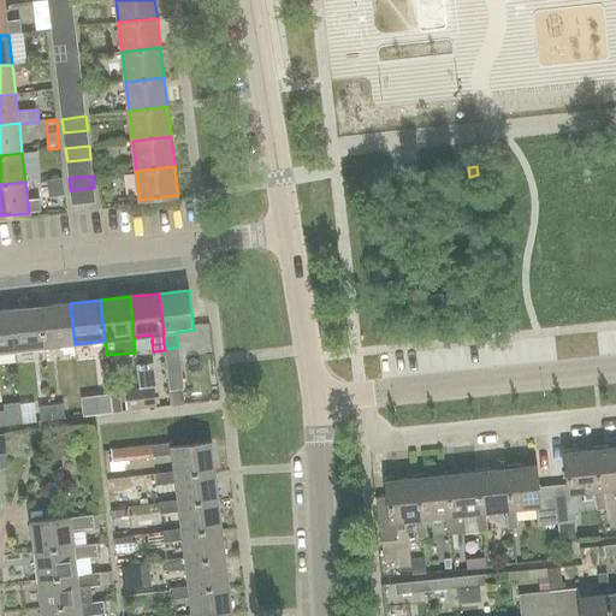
[(75,344),(70,303),(41,307),(46,348),(75,344)]
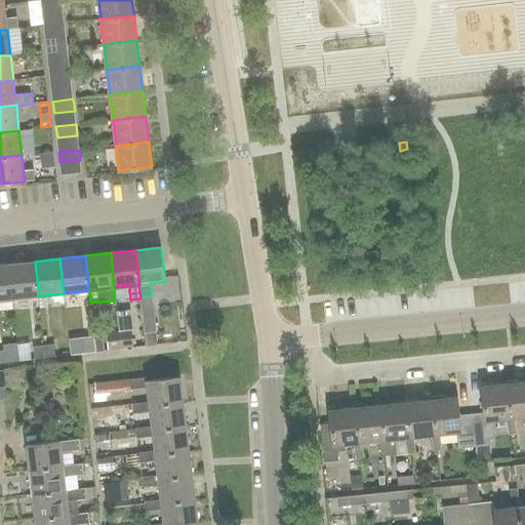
[(39,296),(35,261),(9,265),(13,298),(39,296)]
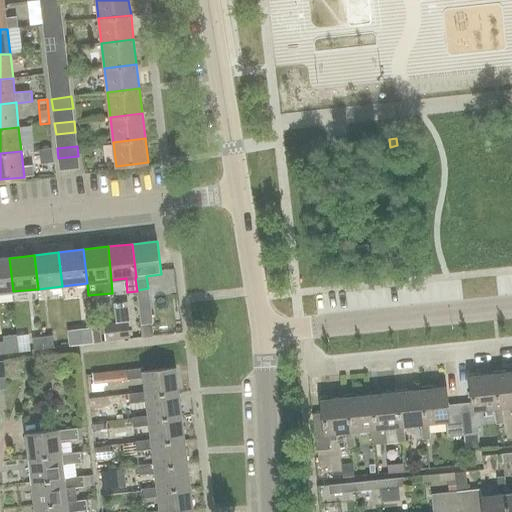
[(0,292),(13,291),(9,258),(0,258),(0,292)]
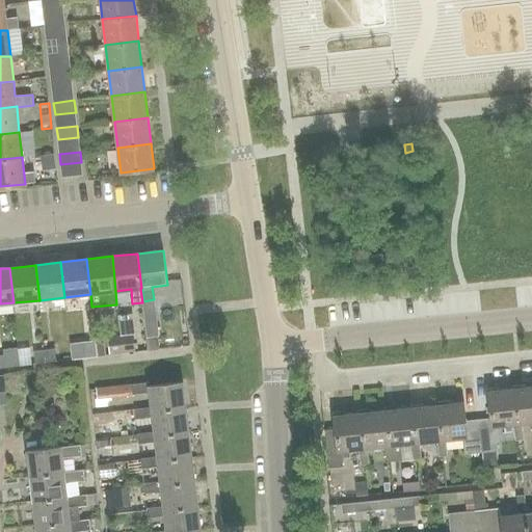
[(159,349),(157,336),(145,338),(148,350),(159,349)]
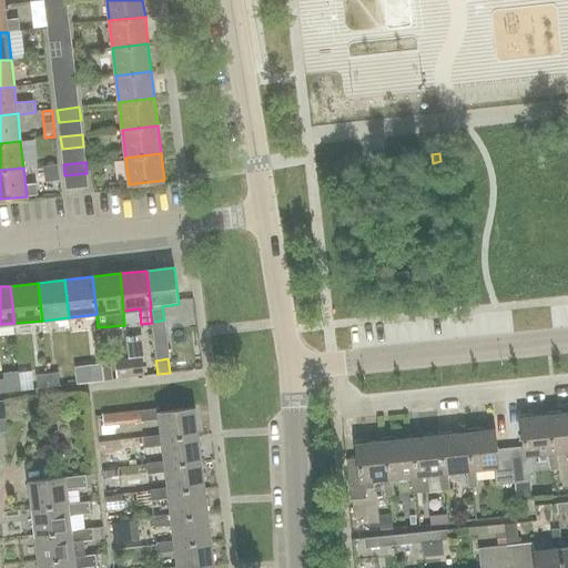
[(131,377),(145,375),(143,362),(130,363),(131,377)]
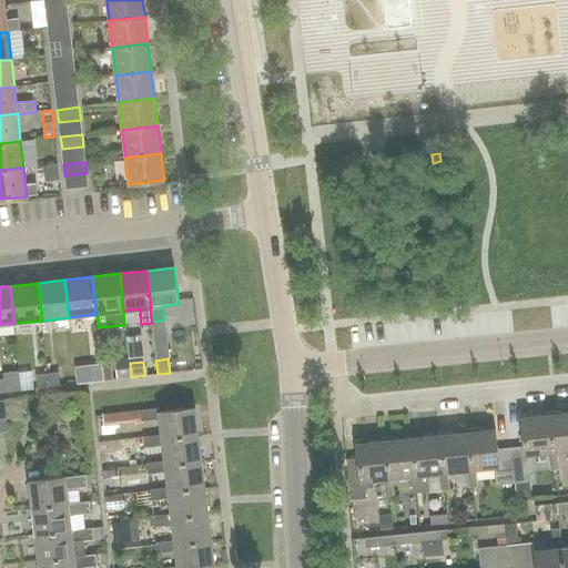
[(131,377),(130,363),(115,365),(117,378),(131,377)]
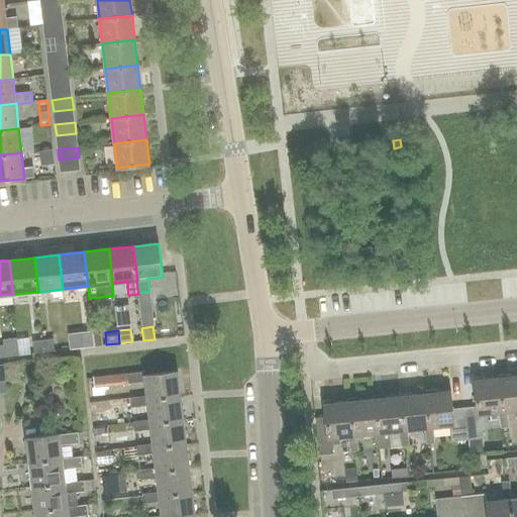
[(84,332),(86,347),(95,346),(93,331),(84,332)]
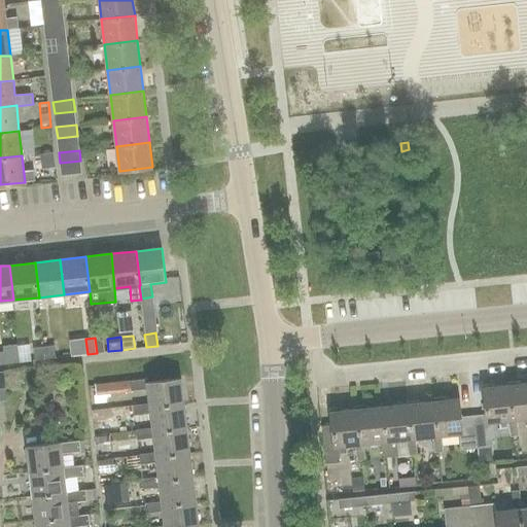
[(57,357),(55,345),(44,347),(45,359),(57,357)]
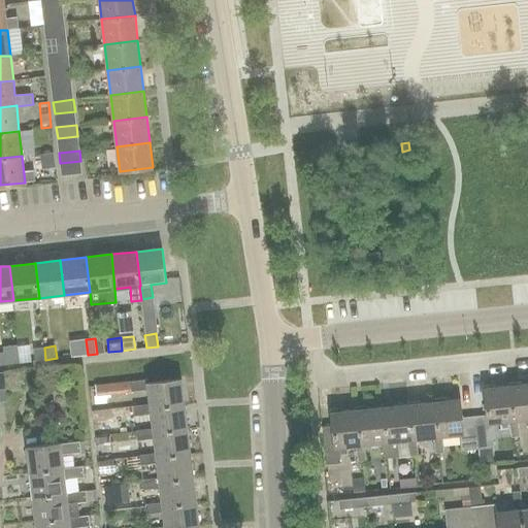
[(45,360),(44,348),(33,349),(35,361),(45,360)]
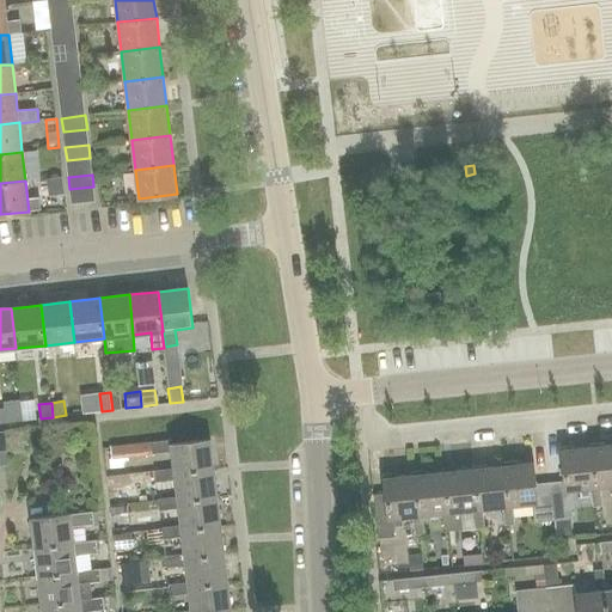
[(4,430),(0,430),(0,463),(7,463),(7,456),(29,453),(29,452),(7,454),(4,430)]
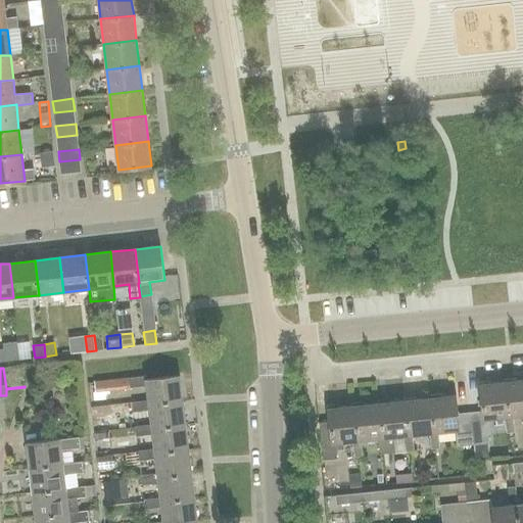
[(147,376),(130,378),(131,387),(147,385),(149,400),(149,405),(183,400),(180,375),(148,379),(147,376)]
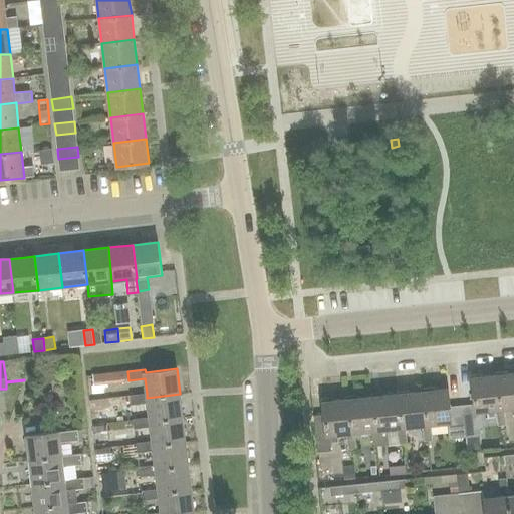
[(129,381),(129,380),(127,371),(127,370),(93,374),(94,386),(129,381)]
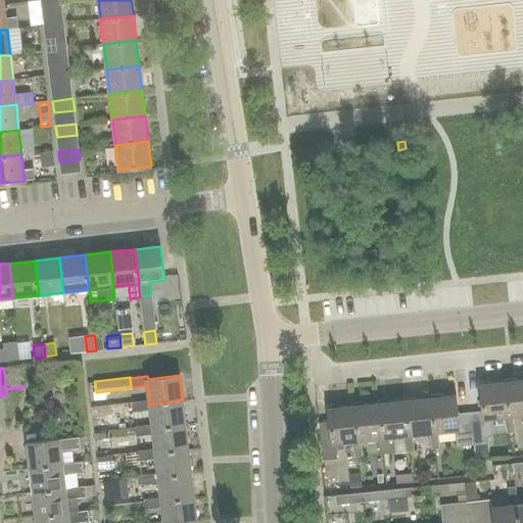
[(522,379),(505,381),(509,417),(504,417),(507,433),(515,432),(513,416),(522,415),(522,379)]
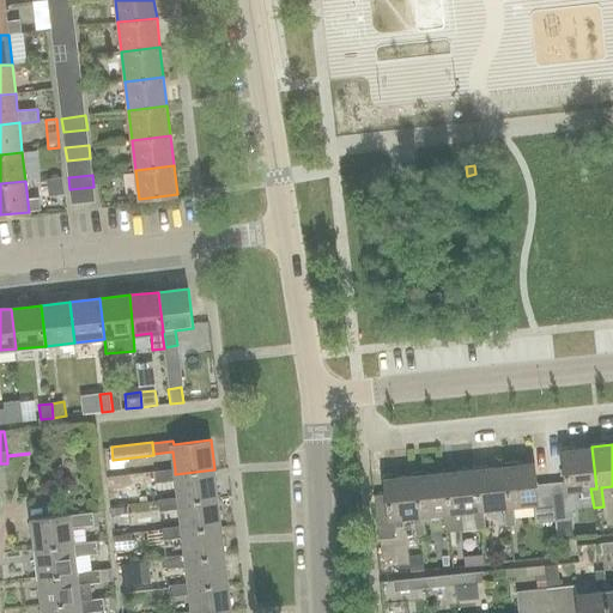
[(596,489),(592,447),(562,450),(564,481),(551,483),(554,521),(570,520),(574,519),(571,491),(590,489),(596,489)]
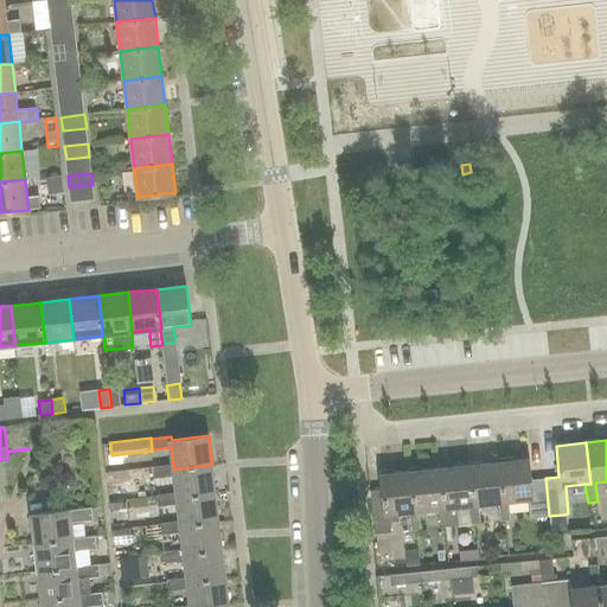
[(549,516),(545,478),(532,479),(530,458),(499,461),(503,502),(498,503),(502,521),(510,521),(509,502),(529,499),(530,518),(549,516)]
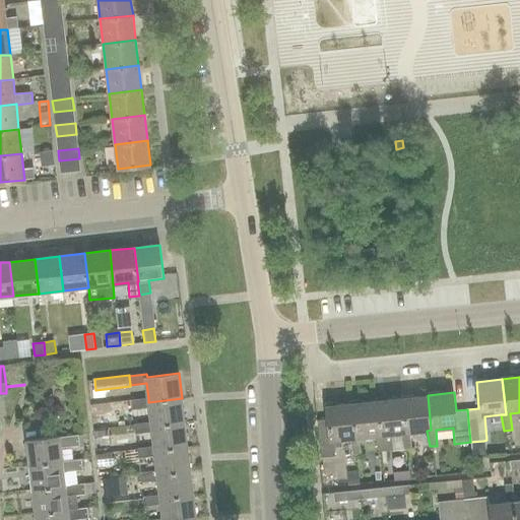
[(431,430),(428,395),(402,398),(406,433),(401,433),(404,449),(411,448),(410,433),(427,431),(431,430)]
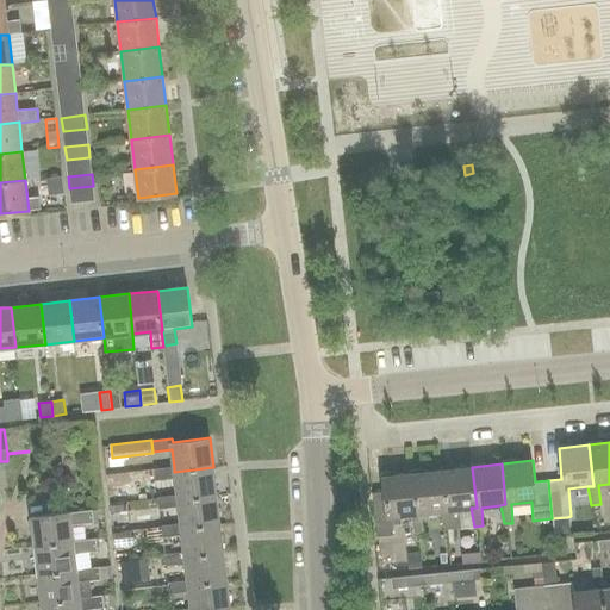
[(217,496),(213,467),(174,472),(174,467),(155,470),(156,480),(175,478),(178,495),(178,500),(217,496)]
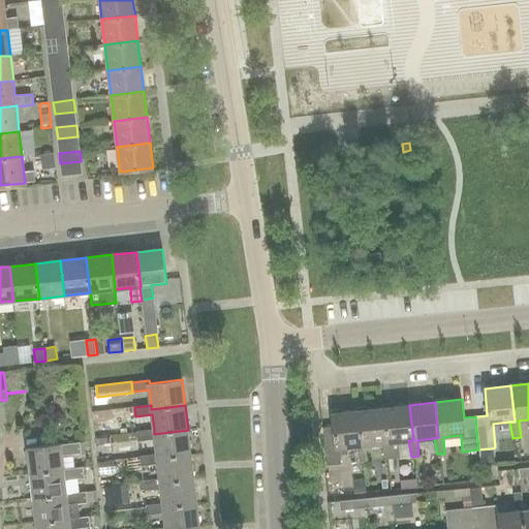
[(413,440),(409,405),(383,407),(386,443),(382,443),(385,459),(389,459),(390,465),(401,462),(399,441),(408,440),(413,440)]
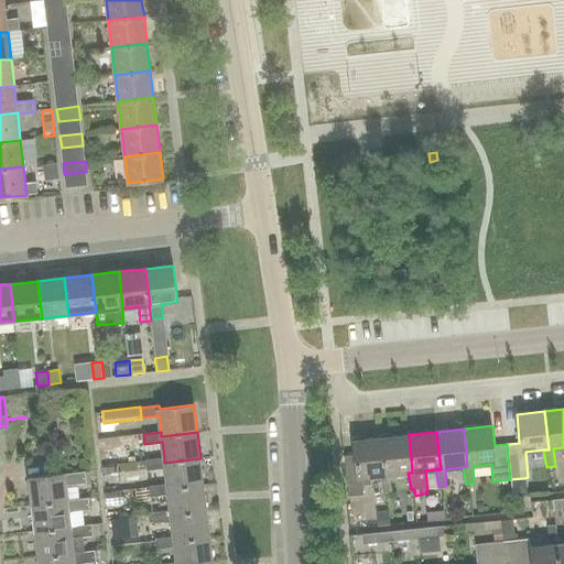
[(412,473),(409,434),(381,437),(384,475),(380,476),(383,492),(391,491),(390,475),(408,473),(412,473)]
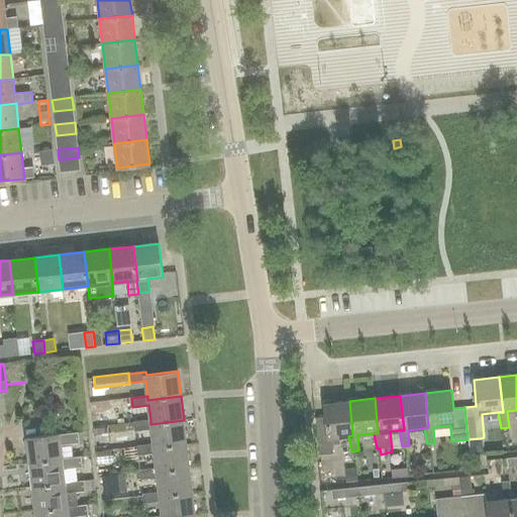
[(339,437),(348,436),(352,435),(349,401),(323,404),(324,416),(313,418),(317,455),(333,453),(332,444),(340,443),(339,437)]
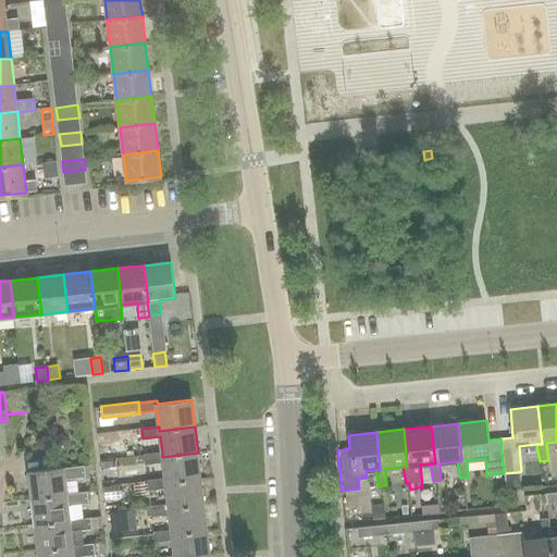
[(118,457),(115,442),(103,443),(104,458),(118,457)]
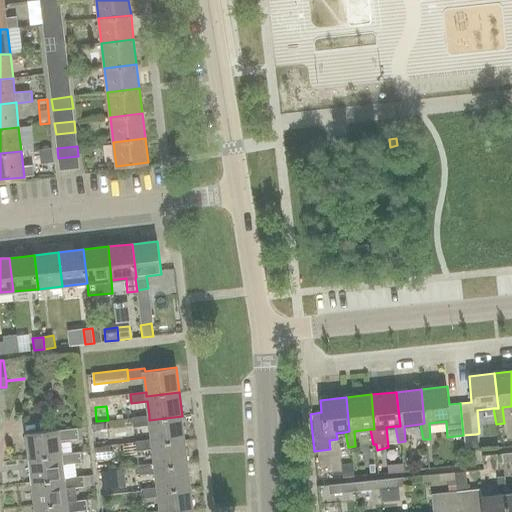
[(185,440),(182,416),(149,420),(149,415),(133,417),(134,427),(150,425),(152,439),(152,444),(185,440)]
